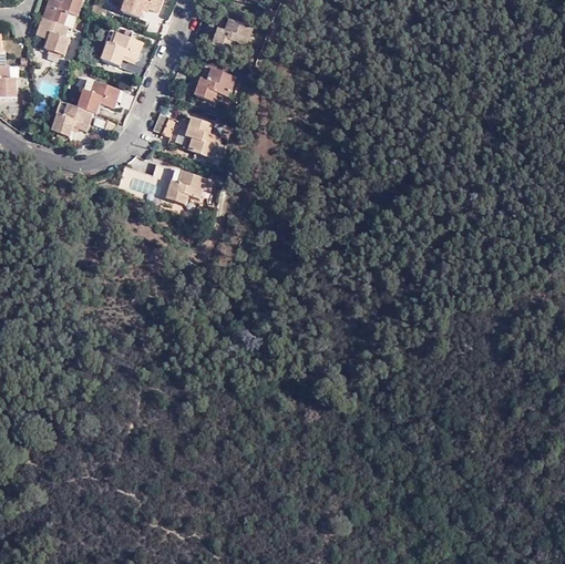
[(45,0),(41,16),(63,23),(68,11),(75,14),(76,14),(81,0),(61,0),(45,0)]
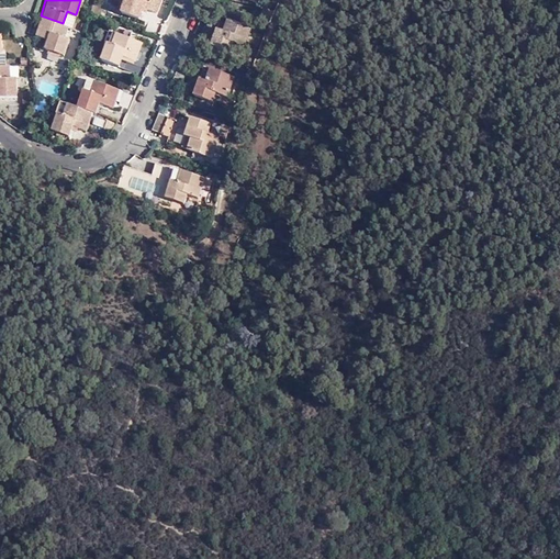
[(122,0),(119,10),(138,17),(142,6),(155,11),(158,0),(122,0)]
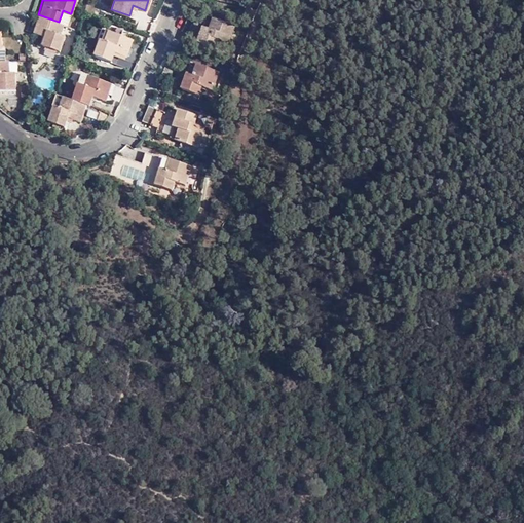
[(191,21),(186,31),(196,35),(201,25),(206,13),(207,11),(196,7),(191,21)]
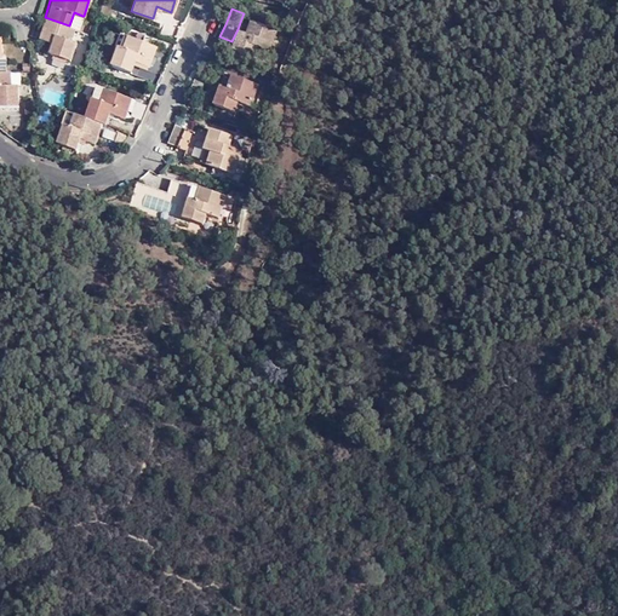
[(74,27),(78,28),(83,16),(74,12),(69,26),(74,27)]
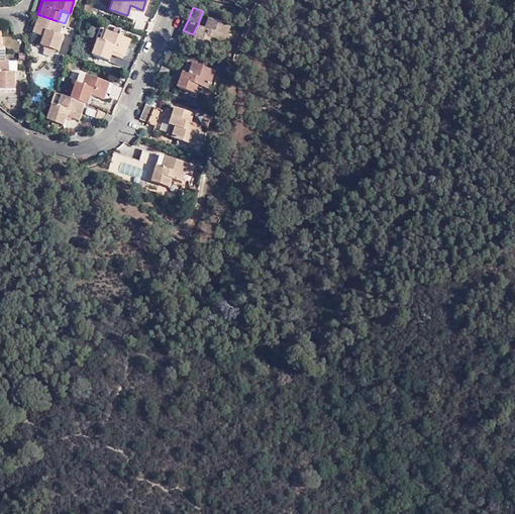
[(208,15),(202,13),(198,24),(203,26),(208,15)]
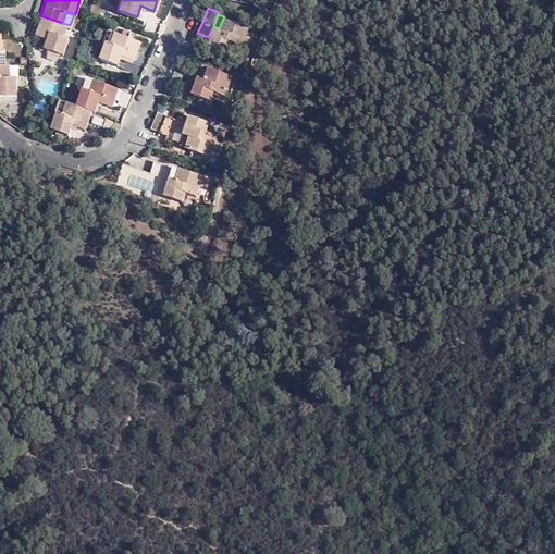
[(62,23),(40,15),(35,34),(44,36),(46,37),(44,46),(62,52),(68,36),(63,35),(66,24),(62,23)]
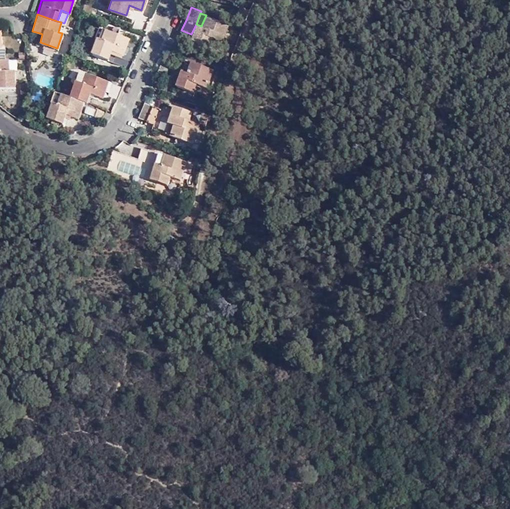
[(196,24),(191,34),(190,38),(208,46),(212,37),(221,41),(228,24),(206,15),(201,26),(196,24)]
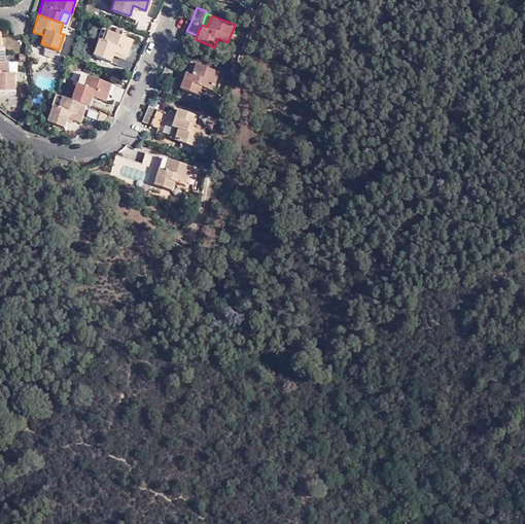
[(114,51),(126,56),(132,38),(108,29),(104,39),(100,37),(93,54),(111,61),(113,55),(114,51)]
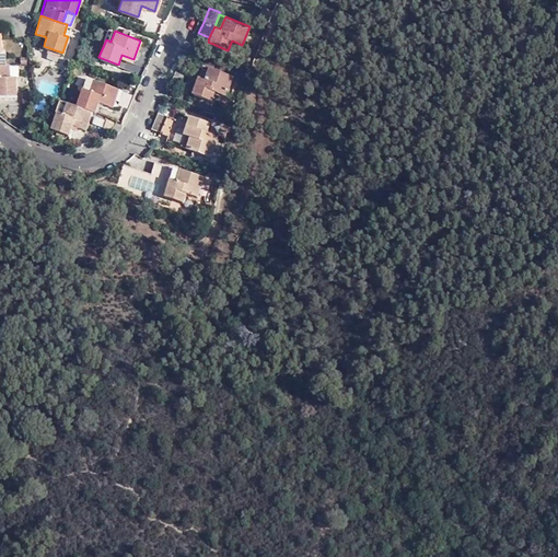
[(179,80),(186,64),(178,60),(171,78),(179,80)]
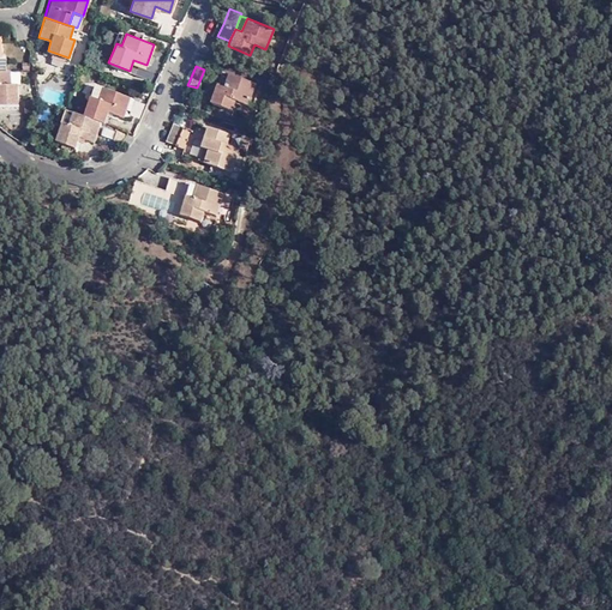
[(5,70),(0,68),(0,103),(17,103),(16,83),(10,83),(10,68),(5,70)]
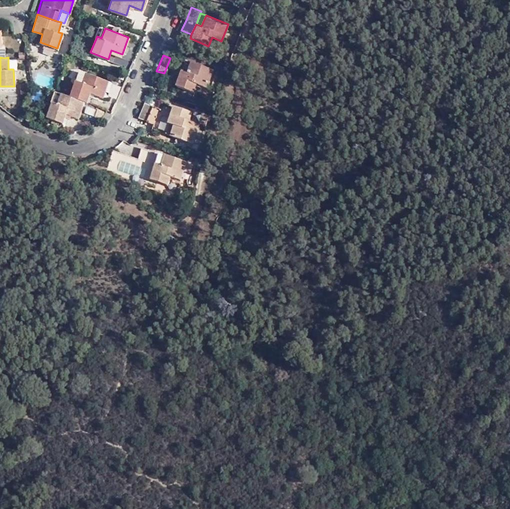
[(184,57),(179,73),(184,74),(190,60),(184,57)]
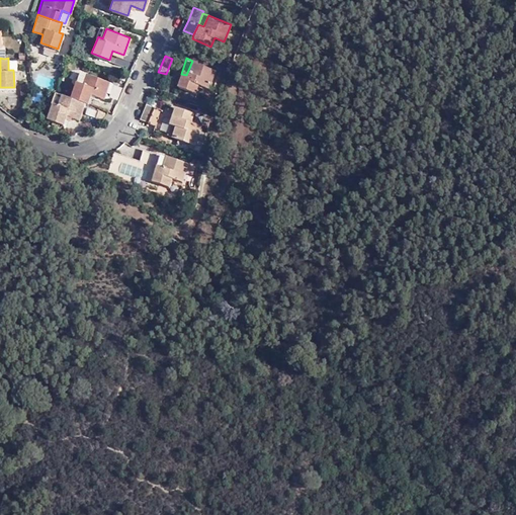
[(186,75),(181,74),(177,85),(194,91),(197,83),(207,87),(213,68),(192,61),(186,75)]
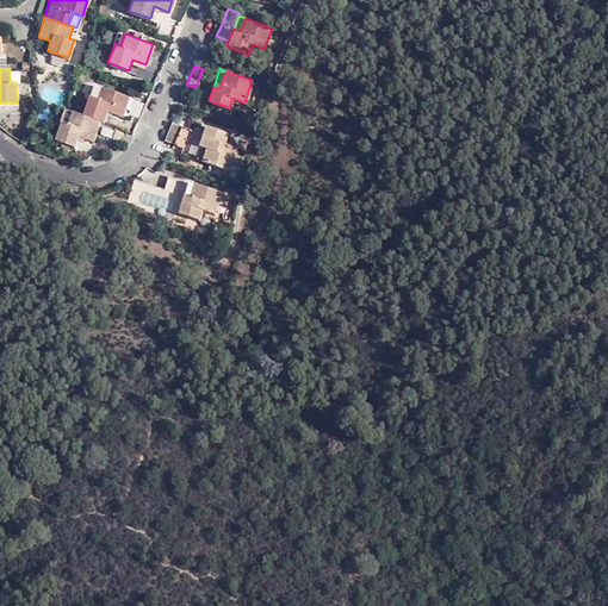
[(82,114),(99,120),(103,122),(107,110),(122,114),(128,95),(93,83),(82,114)]
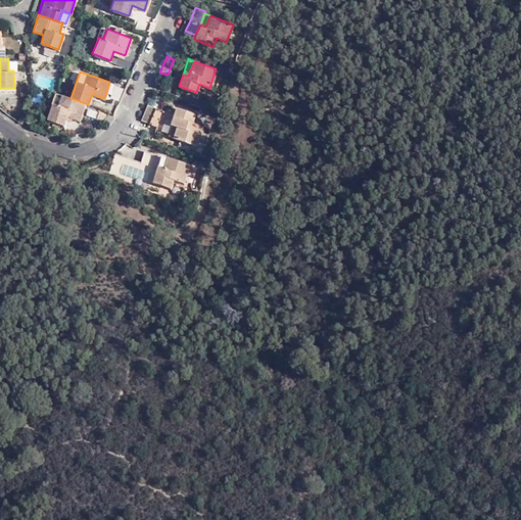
[(79,120),(85,103),(70,98),(56,93),(47,120),(63,125),(66,115),(79,120)]
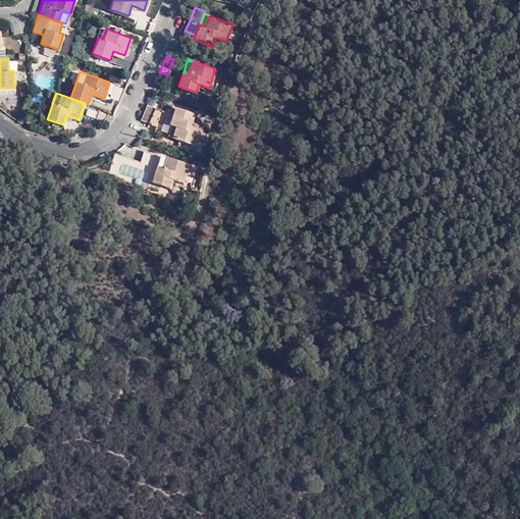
[(154,106),(146,103),(140,118),(147,121),(155,124),(162,109),(155,106),(154,106)]
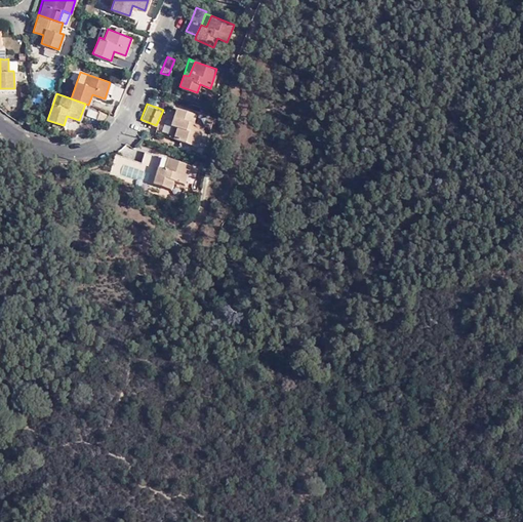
[(177,127),(173,136),(196,145),(202,125),(193,122),(195,114),(176,108),(171,125),(177,127)]
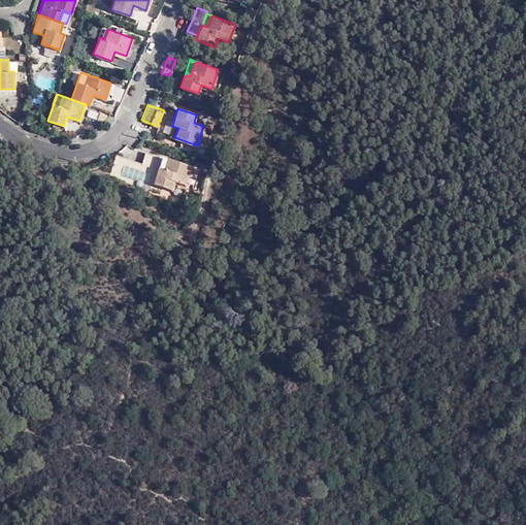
[(210,115),(206,112),(202,124),(209,127),(212,119),(210,115)]
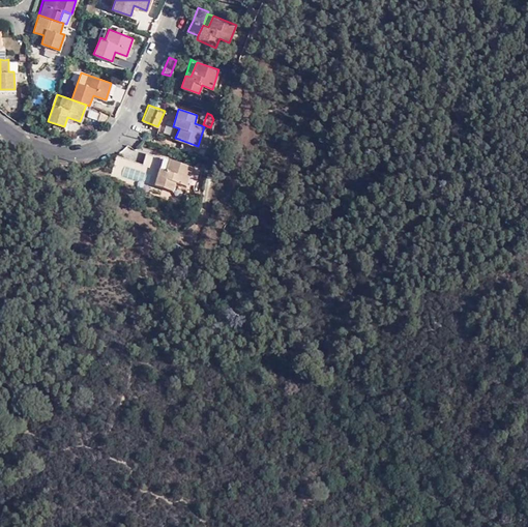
[(169,137),(175,138),(179,128),(173,126),(169,137)]
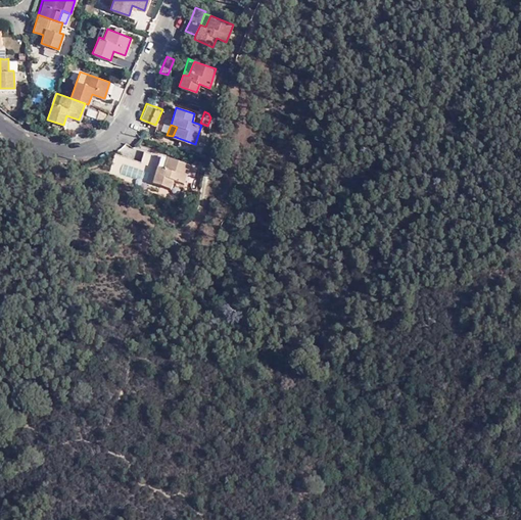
[(134,164),(109,156),(104,173),(142,185),(152,151),(139,147),(136,158),(134,164)]
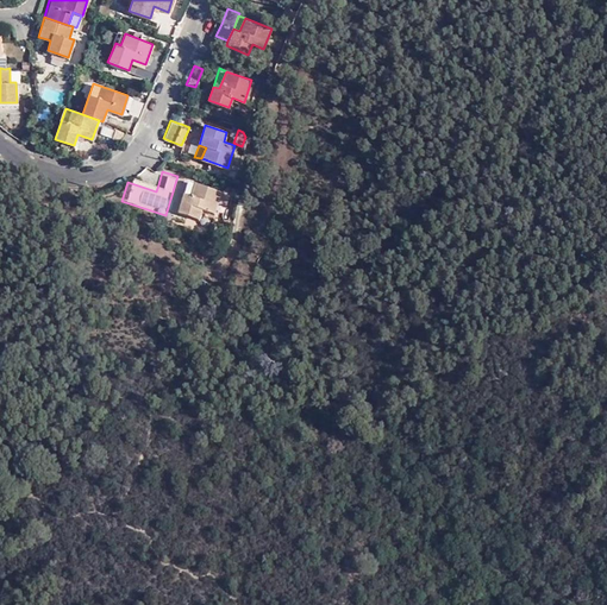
[(158,184),(130,175),(127,182),(156,191),(158,184)]
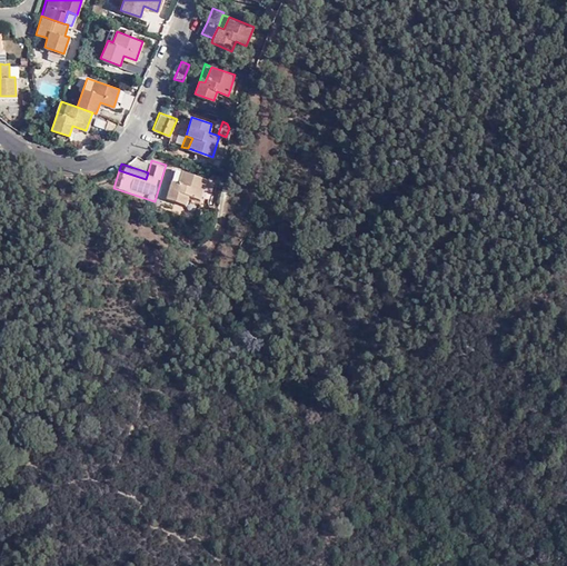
[(166,186),(169,187),(176,168),(171,167),(166,186)]
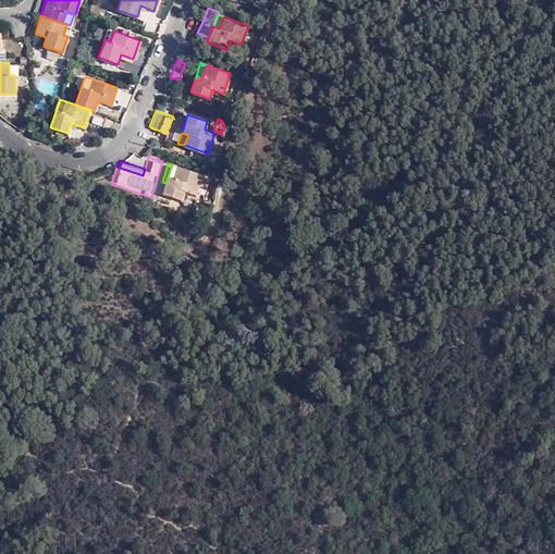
[(172,164),(165,183),(162,194),(181,199),(183,189),(195,194),(201,174),(177,167),(172,164)]
